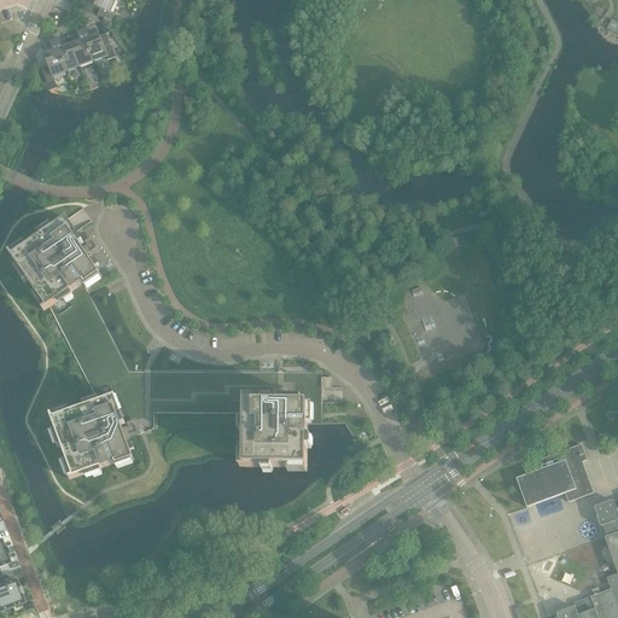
[(110,13),(117,0),(115,0),(89,0),(88,4),(100,10),(98,16),(110,22),(114,16),(110,13)]
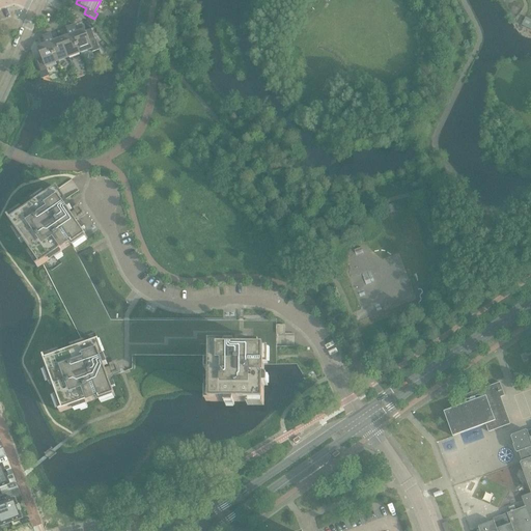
[(74,25),(70,26),(80,53),(88,50),(88,51),(92,52),(99,50),(91,29),(85,31),(84,29),(77,32),(74,25)]
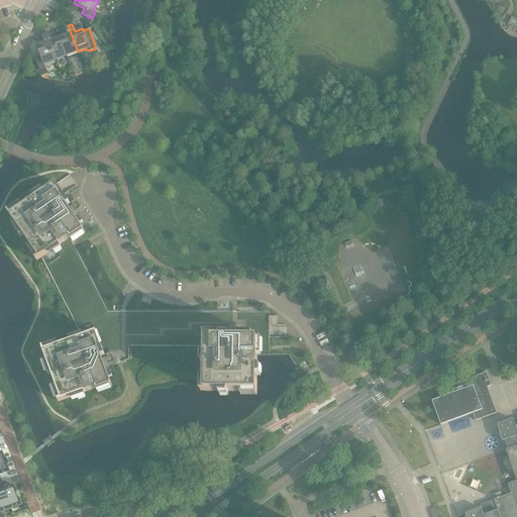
[(67,34),(60,36),(67,56),(78,52),(68,25),(64,27),(67,34)]
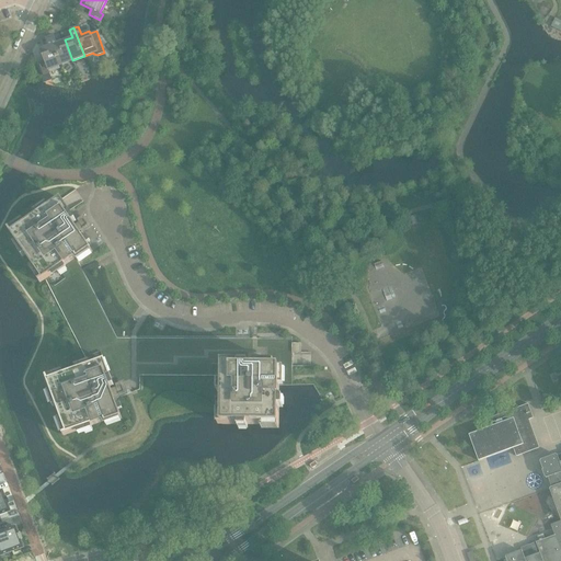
[(53,35),(49,36),(60,66),(72,60),(65,39),(56,43),(53,35)]
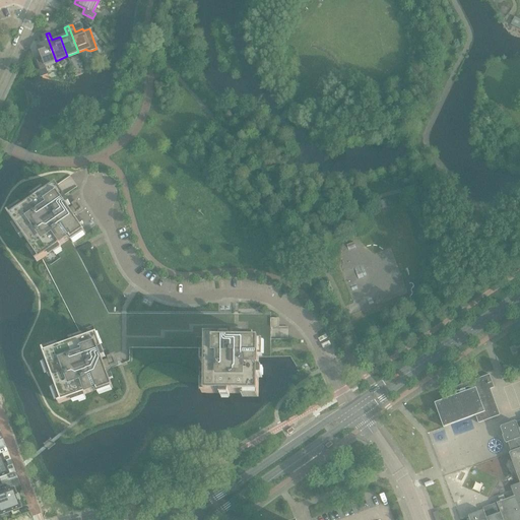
[(45,65),(56,61),(46,34),(42,36),(45,43),(37,46),(41,57),(36,59),(40,70),(46,68),(45,65)]
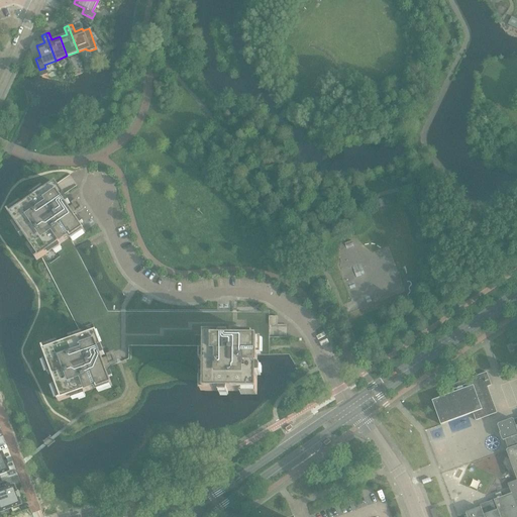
[(54,388),(59,403),(71,398),(73,401),(86,396),(84,393),(96,389),(97,392),(112,386),(109,379),(113,378),(111,373),(107,374),(107,372),(110,371),(109,368),(129,359),(129,346),(205,347),(205,354),(201,354),(201,363),(205,363),(205,376),(201,376),(201,392),(220,392),(220,396),(228,396),(228,392),(241,392),(241,396),(256,396),(256,392),(256,377),(261,377),(261,368),(256,368),(257,355),(270,355),(270,332),(270,325),(269,325),(269,317),(270,317),(270,311),(109,310),(77,248),(76,248),(72,241),(85,232),(79,223),(82,221),(79,216),(76,218),(73,214),(81,208),(77,203),(69,208),(68,206),(71,204),(61,190),(57,184),(45,192),(43,189),(31,197),(33,200),(23,207),(21,204),(8,213),(15,224),(13,226),(20,237),(23,235),(31,246),(28,248),(37,262),(41,257),(81,334),(70,338),(71,342),(59,346),(58,343),(42,348),(47,362),(43,363),(48,376),(53,375),(57,386),(54,388)]
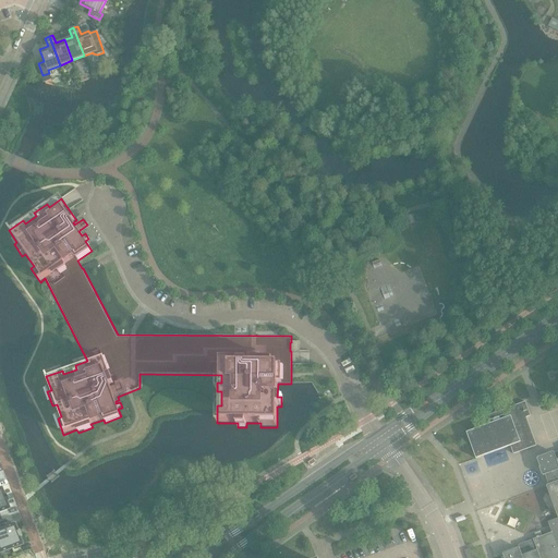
[(300,351),(300,342),(291,342),(290,342),(290,351),(291,351),(300,351)]
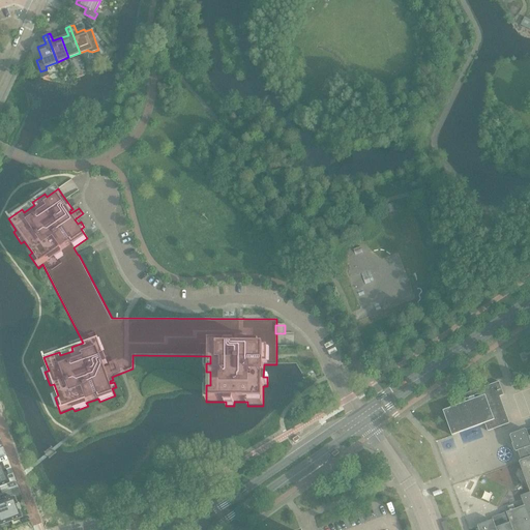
[(452,437),(458,435),(486,424),(489,432),(510,423),(500,398),(504,395),(499,382),(460,396),(463,405),(443,412),(452,437)]
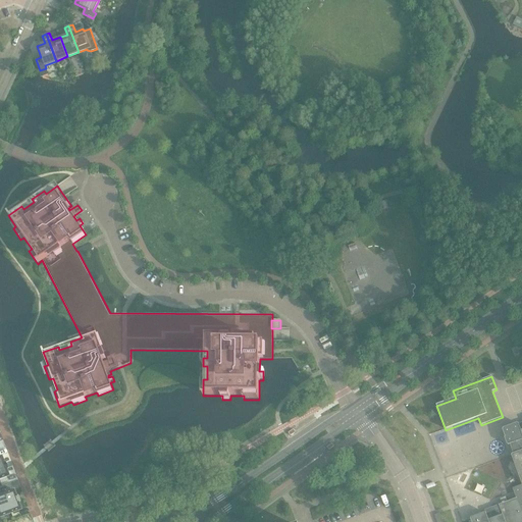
[(521,422),(503,430),(508,446),(510,446),(514,455),(512,455),(521,482),(521,422)]
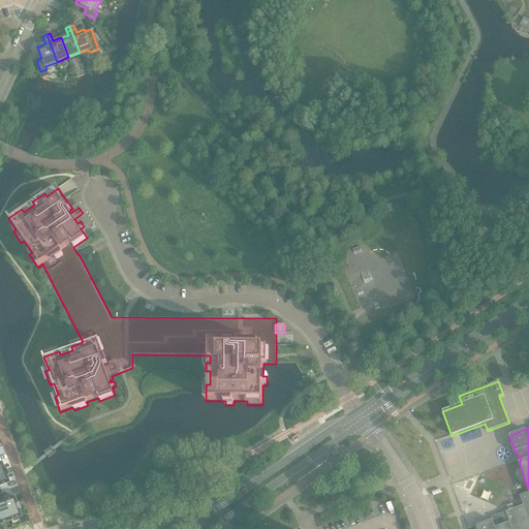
[(0,486),(8,483),(6,475),(6,474),(5,470),(4,470),(1,463),(0,463),(0,486)]
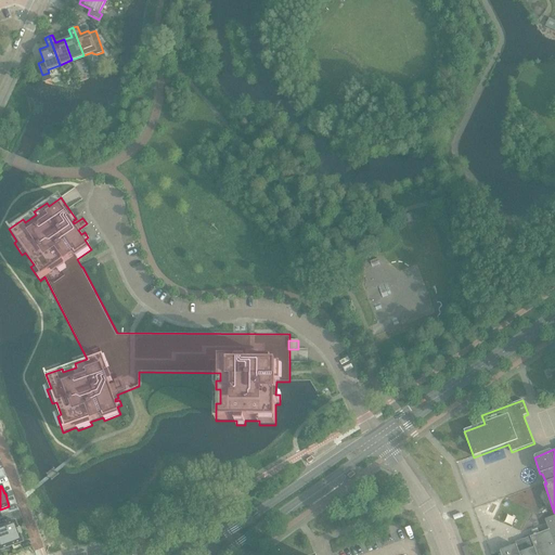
[(14,521),(0,526),(0,550),(22,542),(20,534),(21,534),(20,533),(18,534),(17,530),(18,529),(17,528),(17,529),(14,521)]
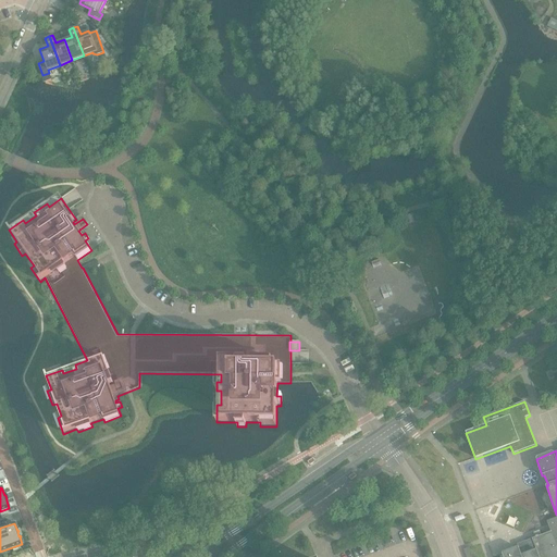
[(519,548),(503,555),(503,556),(556,556),(556,546),(552,532),(524,542),(528,549),(520,552),(519,548)]
